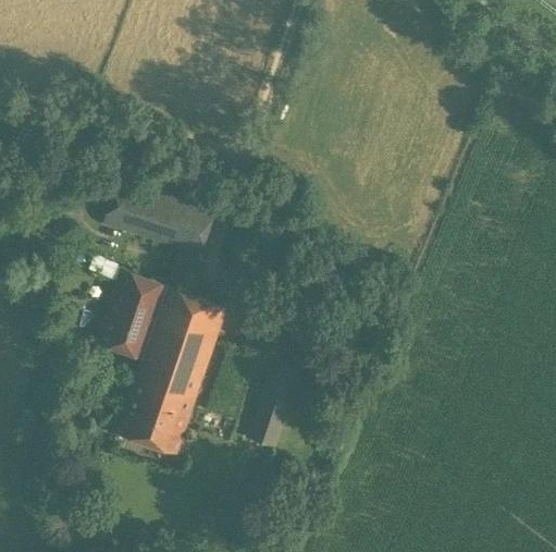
[(120,180),(104,227),(200,259),(217,213),(120,180)]
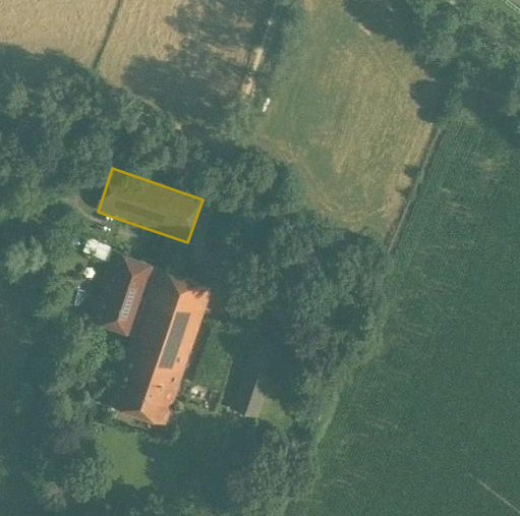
[(92,323),(133,337),(156,270),(115,255),(92,323)]
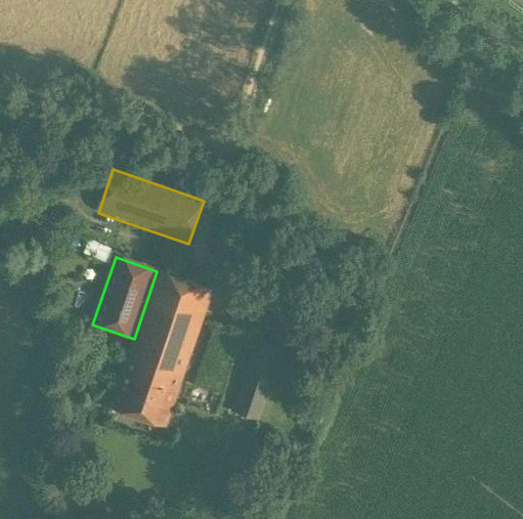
[(167,429),(213,291),(157,271),(134,339),(110,409),(167,429)]
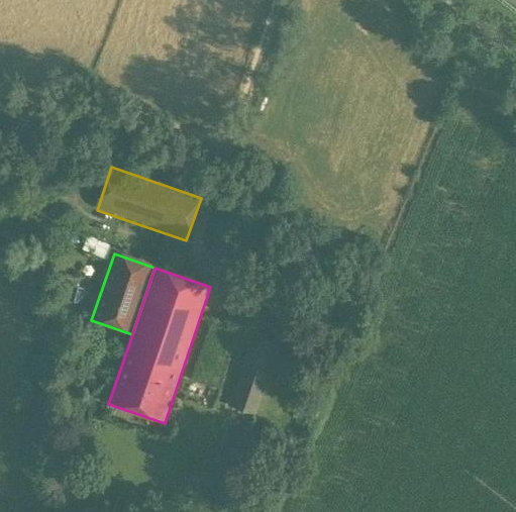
[(232,410),(255,417),(278,347),(254,339),(232,410)]
